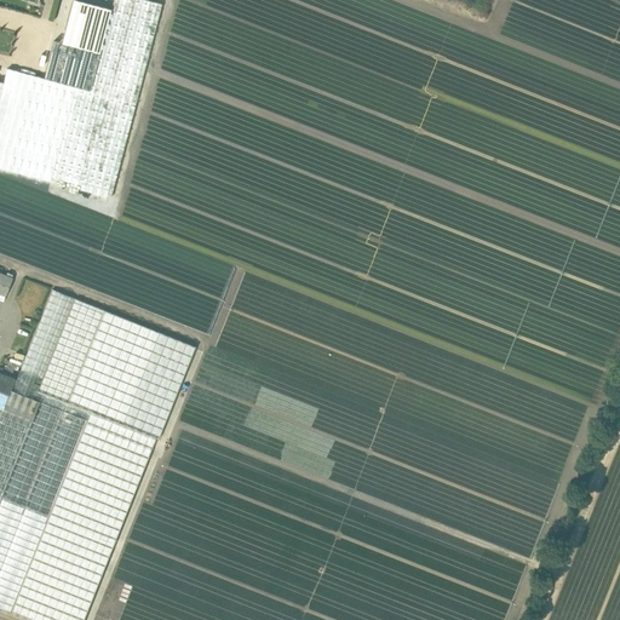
[(75,85),(51,176),(81,184),(85,170),(105,95),(136,102),(161,4),(147,0),(113,0),(102,41),(90,90),(75,85)]
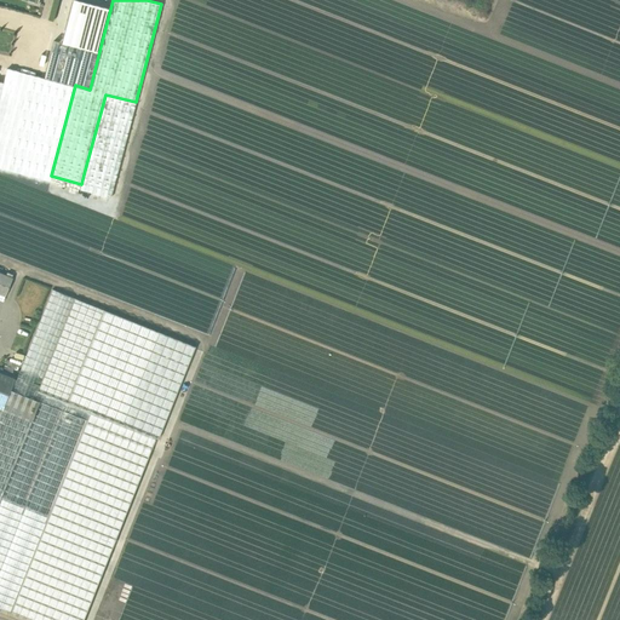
[(29,34),(0,26),(0,47),(23,55),(29,34)]
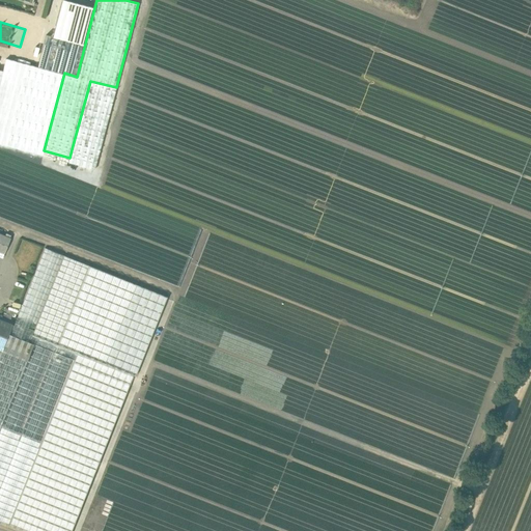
[(6,57),(0,81),(0,138),(44,150),(64,73),(77,77),(87,35),(55,27),(53,36),(46,34),(37,65),(6,57)]
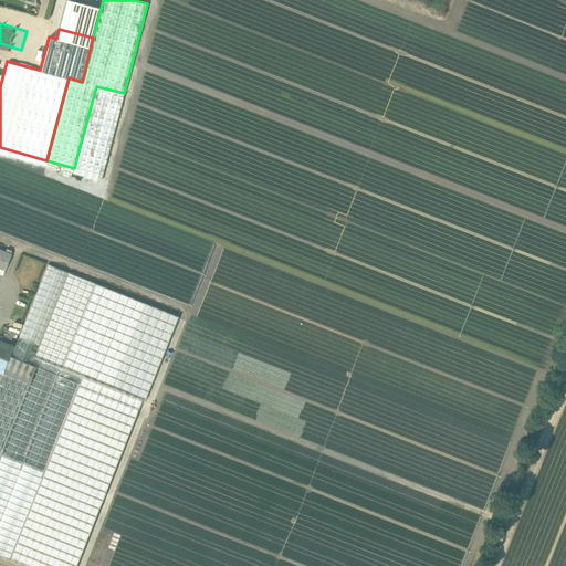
[(77,155),(105,161),(124,93),(96,86),(77,155)]
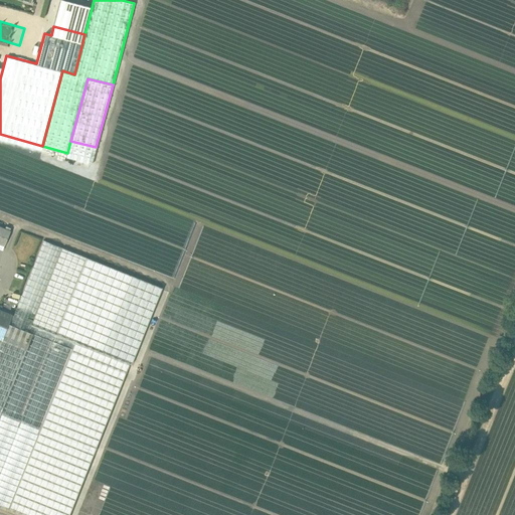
[(70,141),(67,153),(93,160),(96,147),(70,141)]
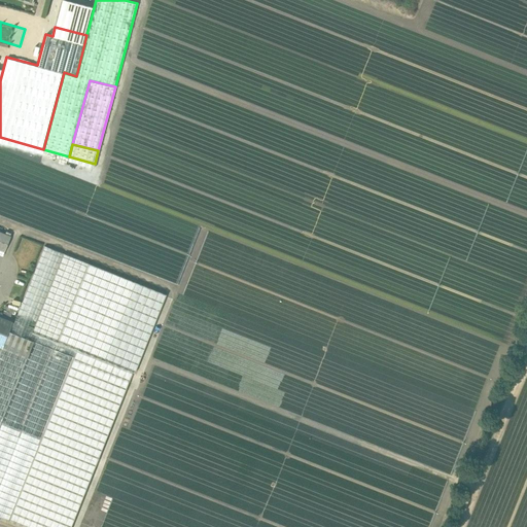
[(10,237),(0,232),(0,250),(4,252),(10,237)]
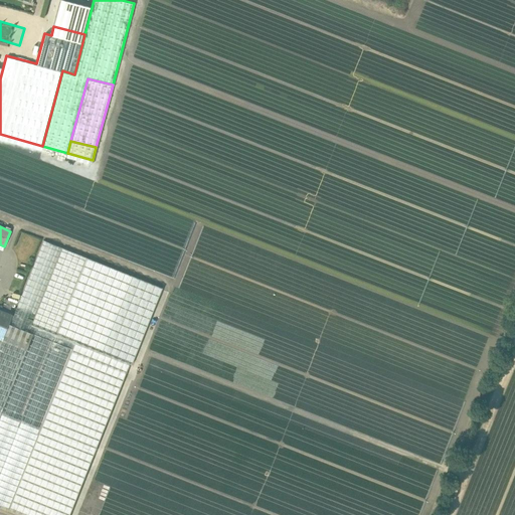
[(13,315),(12,317),(30,324),(61,247),(43,240),(13,315)]
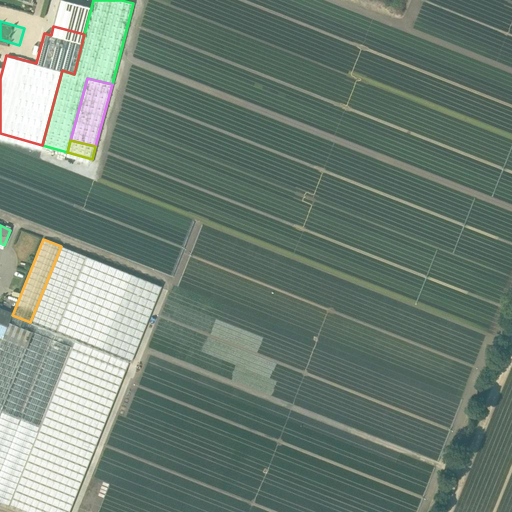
[(132,274),(61,246),(30,322),(102,350),(132,274)]
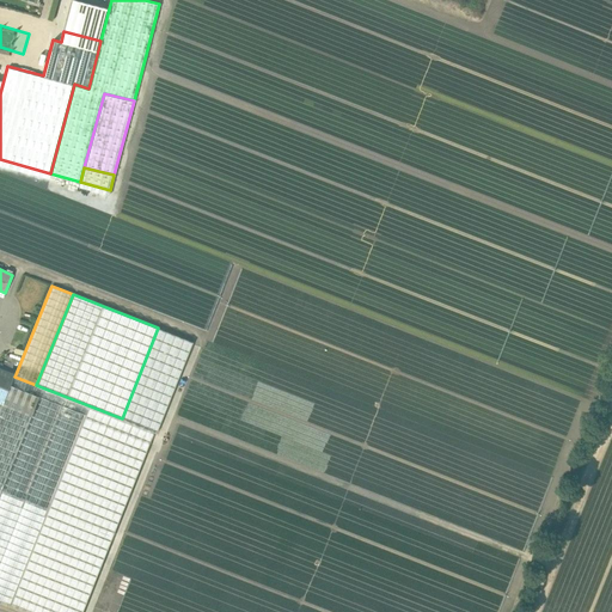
[(158,328),(122,418),(152,430),(188,340),(158,328)]
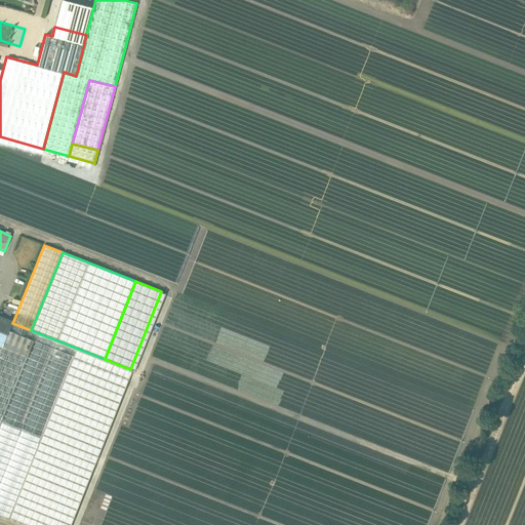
[(0,315),(0,346),(1,347),(8,329),(9,330),(12,323),(13,321),(0,315)]
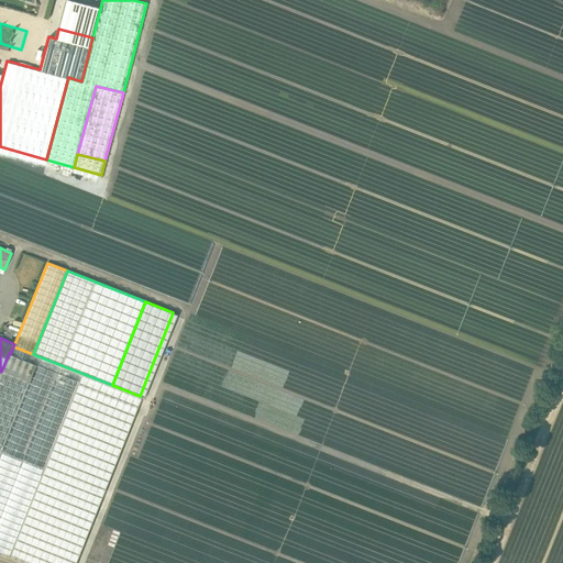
[(136,404),(140,396),(112,385),(33,354),(13,346),(10,354),(33,363),(35,364),(78,381),(136,404)]
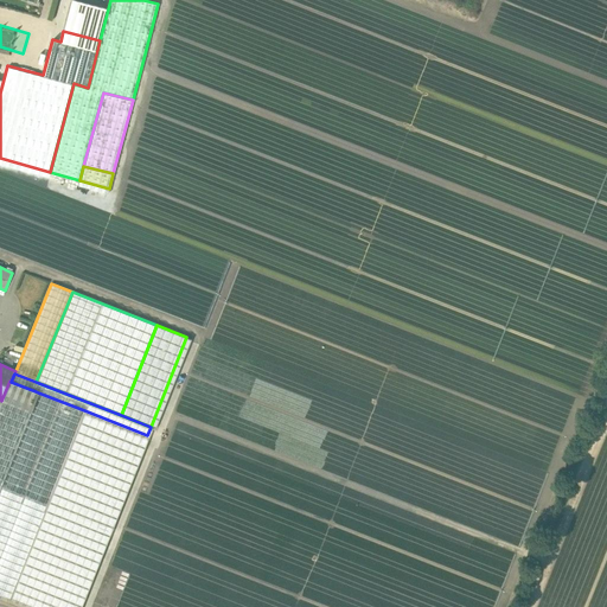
[(1,401),(0,403),(0,489),(38,393),(36,391),(30,404),(6,395),(11,382),(10,381),(1,401)]
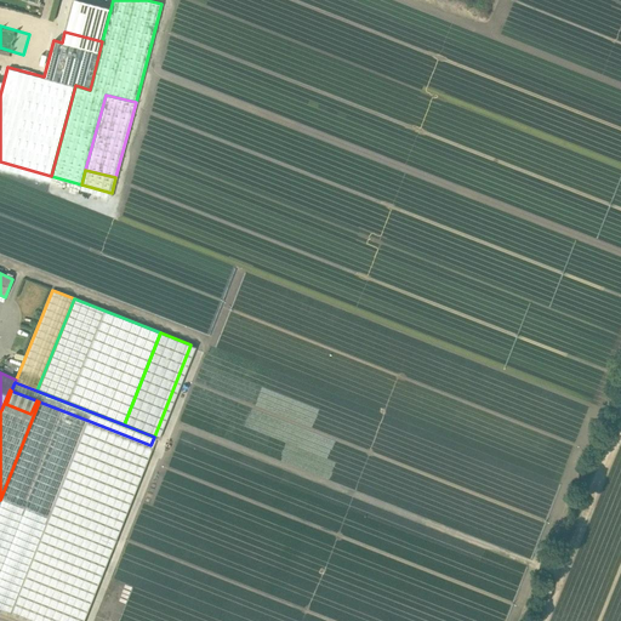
[(11,391),(6,404),(30,414),(36,400),(11,391)]
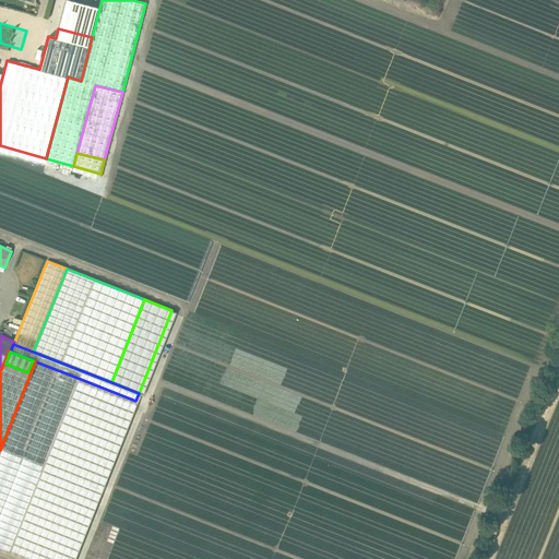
[(35,361),(0,450),(0,548),(9,551),(78,378),(35,361)]
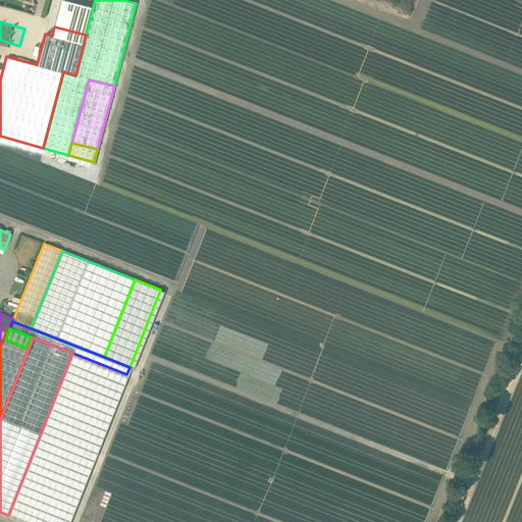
[(24,521),(67,521),(126,374),(72,353),(8,515),(24,521)]
